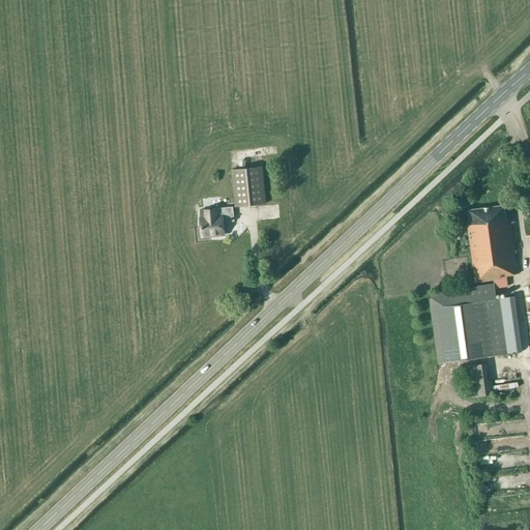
[(235,207),(266,204),(262,167),(231,170),(235,207)]
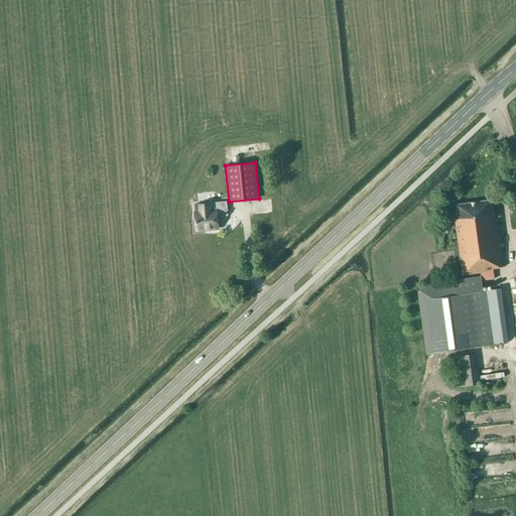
[(457,205),(458,215),(455,215),(463,275),(484,272),(485,280),(495,279),(493,271),(494,271),(494,268),(504,267),(497,220),(496,220),(495,213),(493,213),(491,200),(482,202),(466,204),(457,205)]
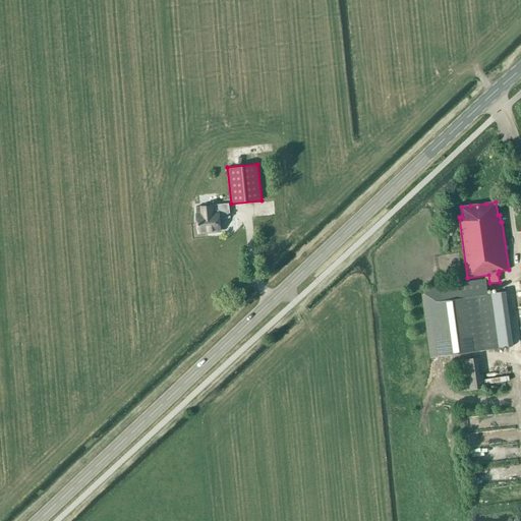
[(214,213),(196,214),(198,230),(208,229),(208,232),(221,230),(220,219),(230,218),(229,204),(213,205),(214,213)]
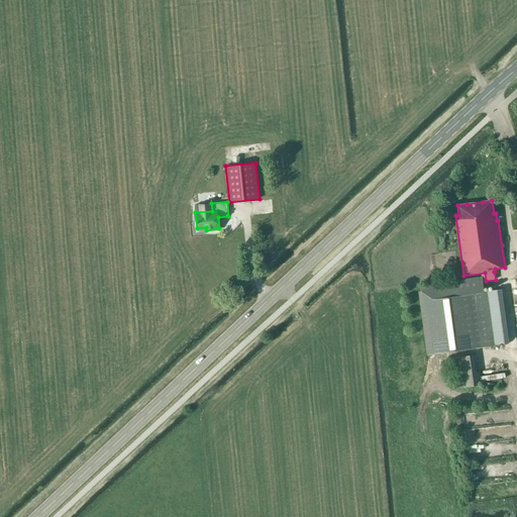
[(509,343),(501,289),(484,292),(482,277),(421,285),(422,291),(419,291),(427,353),(506,343),(509,343)]
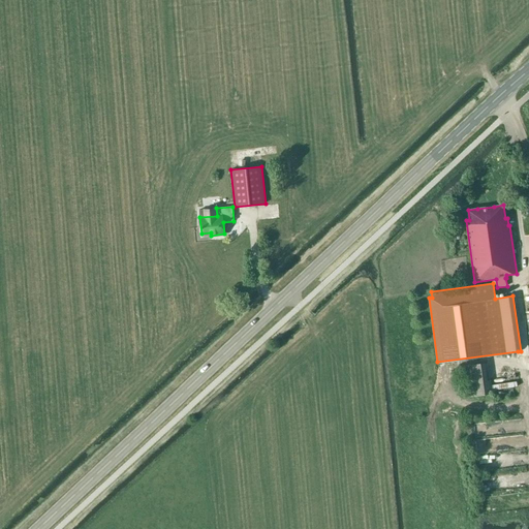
[(487,379),(485,363),(463,366),(467,397),(489,394),(493,393),(491,379),(487,379)]
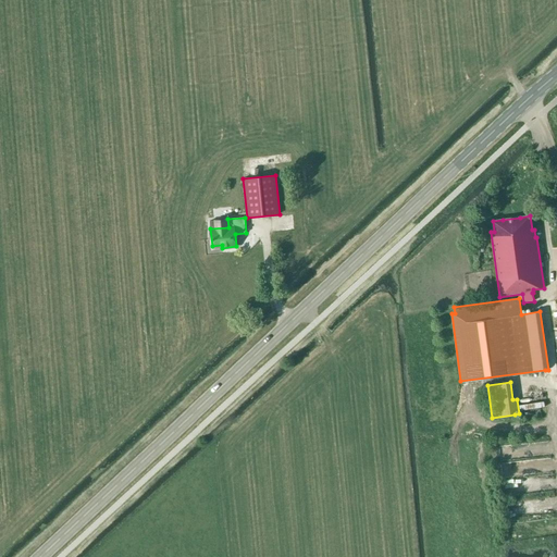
[(556,510),(556,498),(541,498),(541,511),(556,510)]
